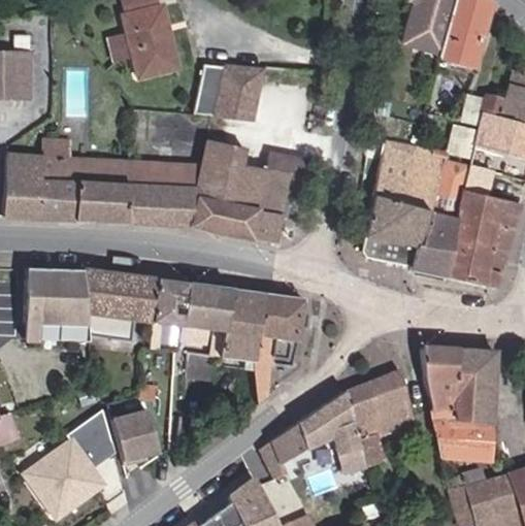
[(124,0),(127,12),(123,13),(127,29),(107,33),(115,60),(133,55),(138,76),(178,67),(169,32),(163,33),(161,25),(168,23),(163,4),(154,7),(152,0),(124,0)]
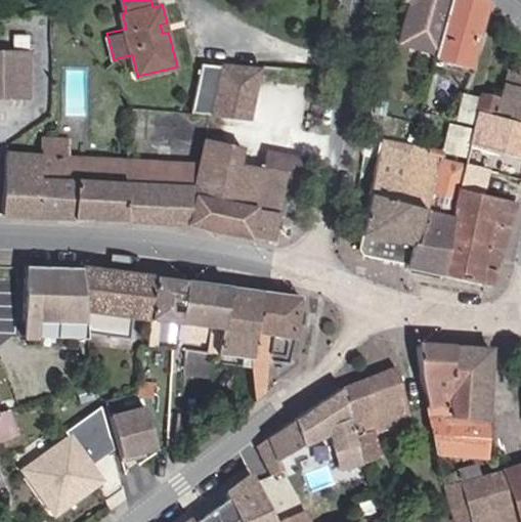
[(400,41),(437,50),(449,0),(411,0),(400,41)]
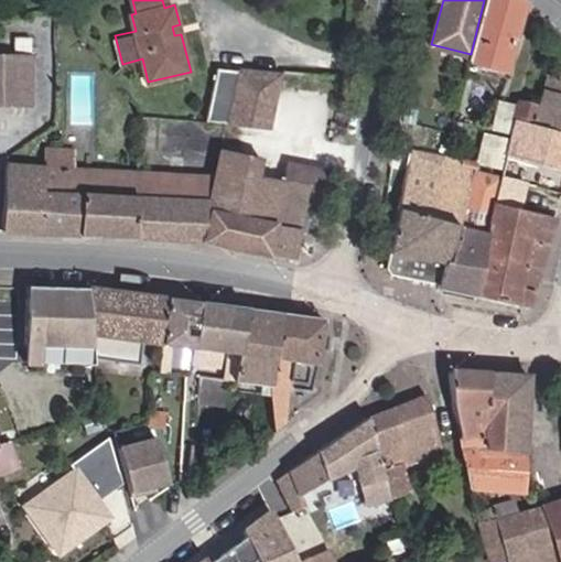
[(470,58),(506,68),(526,1),(520,0),(484,0),(471,54),(470,58)]
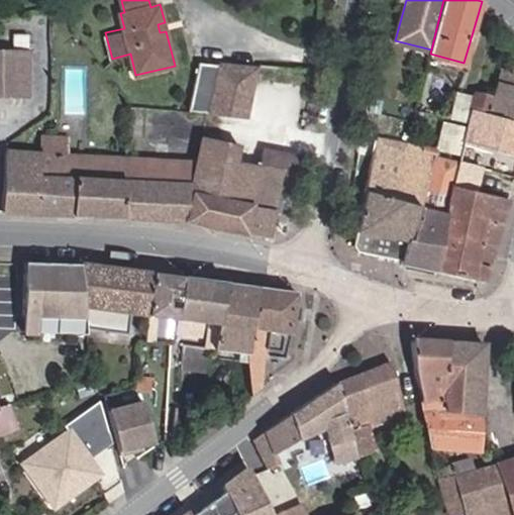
[(30,38),(0,36),(0,104),(27,106),(30,38)]
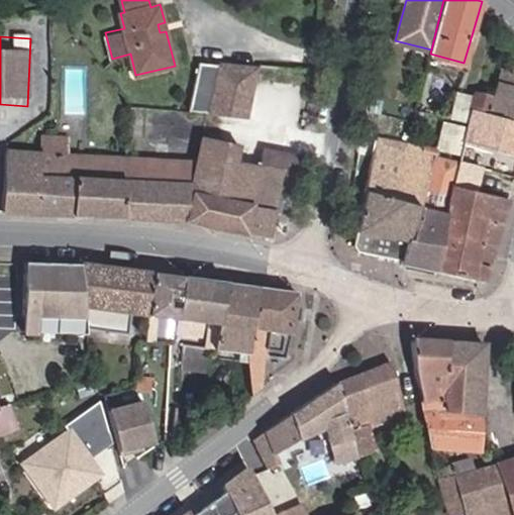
[(501,71),(513,74),(513,47),(507,46),(501,71)]
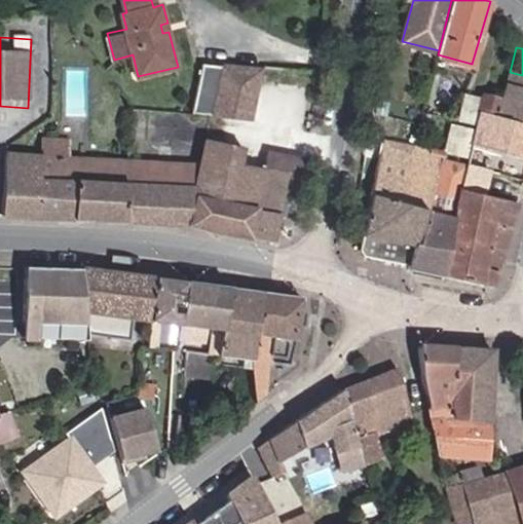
[(194,113),(199,114),(214,115),(252,119),(262,69),(204,62),(195,108),(194,113)]
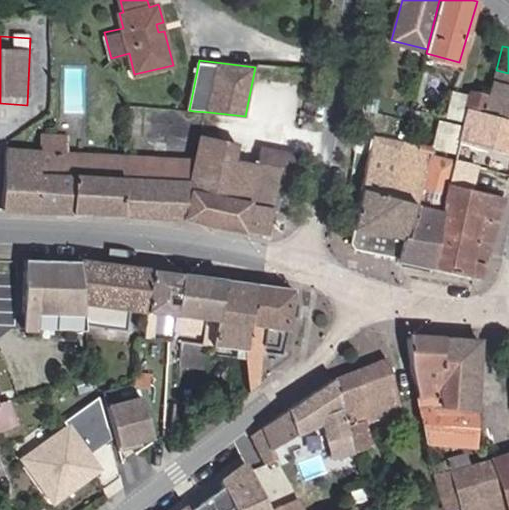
[(493,79),(508,82),(508,73),(496,70),(493,79)]
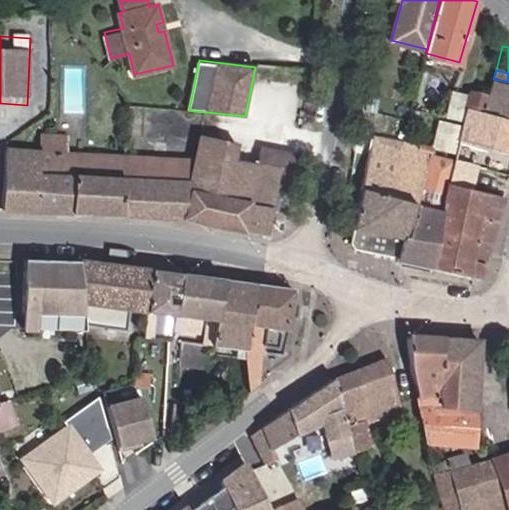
[(484,111),(508,118),(508,82),(493,79),(489,94),(484,111)]
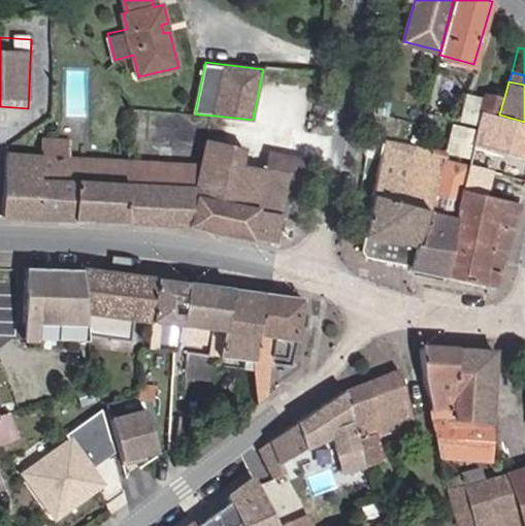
[(484,110),(499,114),(504,97),(488,93),(484,110)]
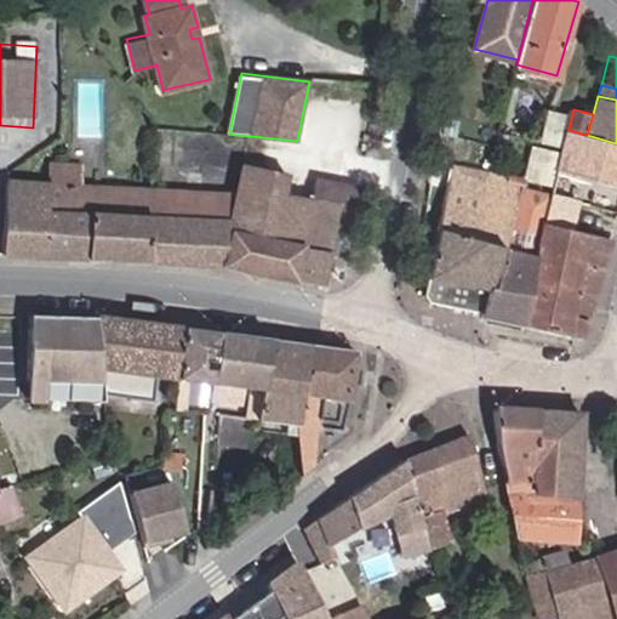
[(616,143),(587,135),(569,130),(552,194),(581,202),(584,182),(576,180),(577,174),(616,185),(616,143)]
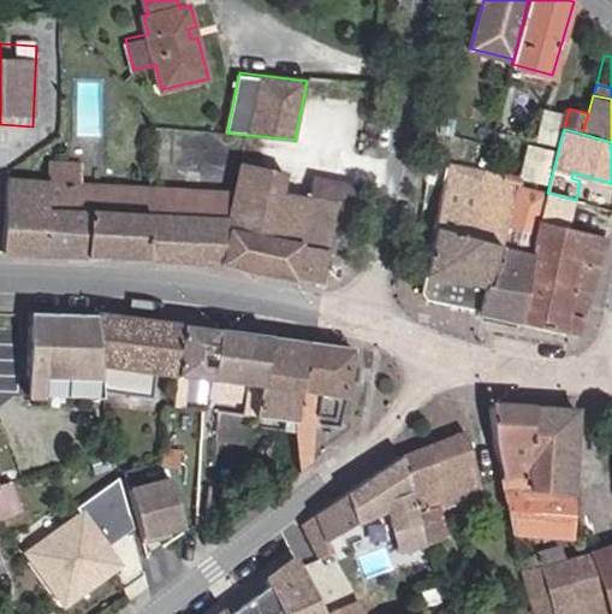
[(5,253),(150,260),(153,213),(83,210),(84,158),(53,157),(52,181),(10,175),(5,253)]
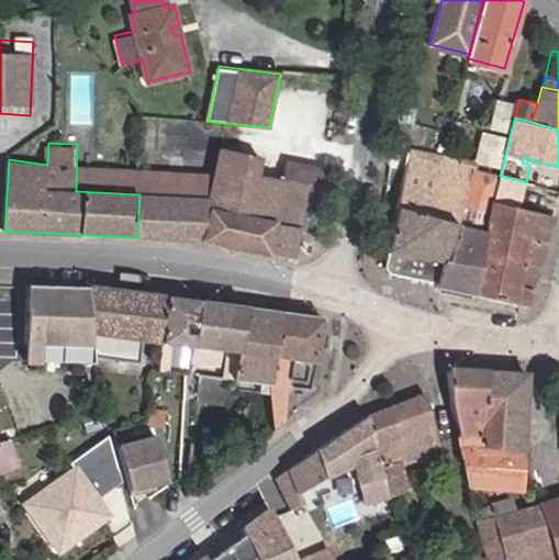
[(399,206),(428,215),(444,154),(411,148),(399,206)]
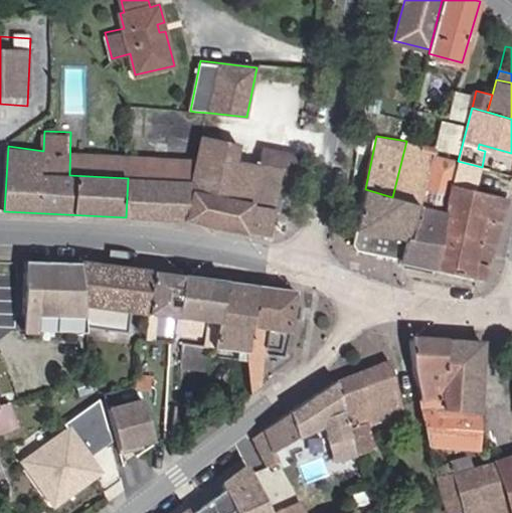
[(436,270),(453,185),(458,161),(436,155),(439,147),(406,141),(392,197),(420,205),(412,237),(405,238),(401,259),(400,262),(436,270)]
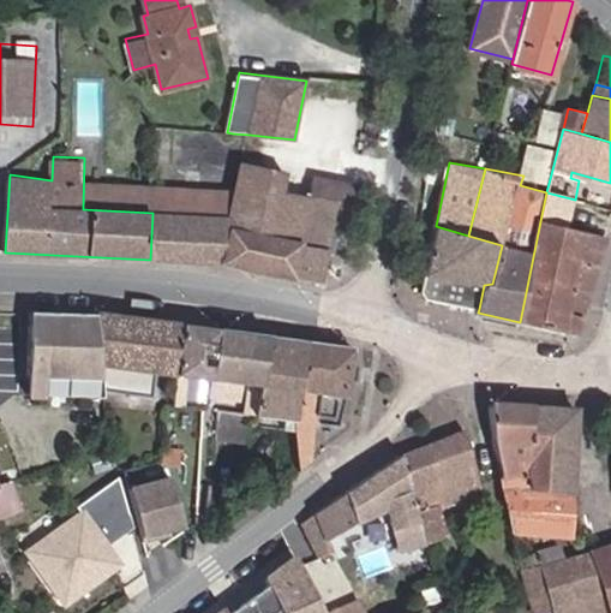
[(282,195),(240,188),(233,218),(231,232),(330,249),(331,242),(351,245),(357,207),(311,200),(307,219),(280,214),(282,195)]
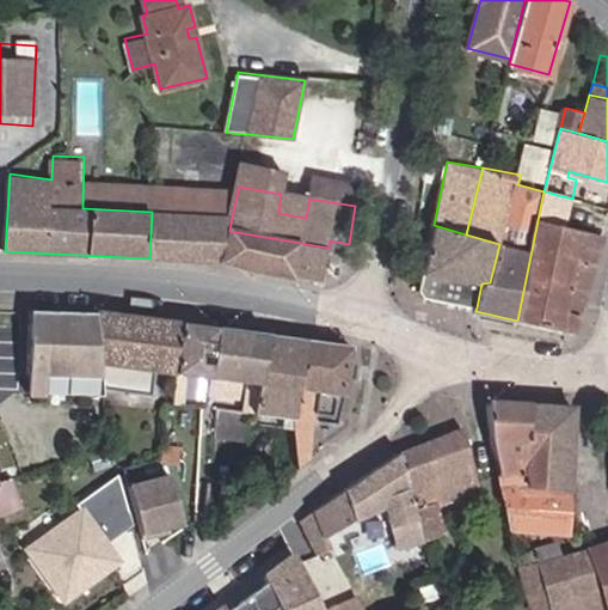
[(538,220),(567,227),(573,200),(572,199),(544,191),(538,220)]
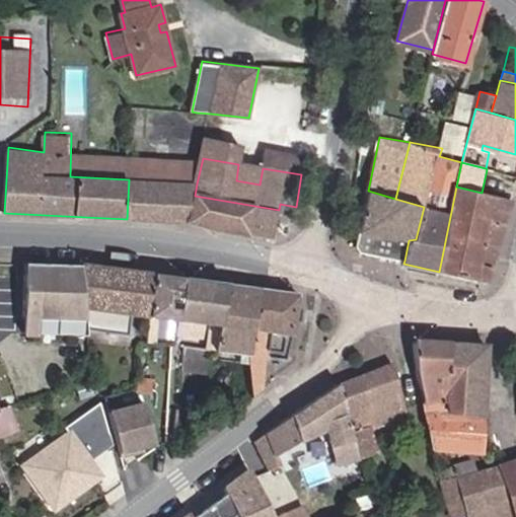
[(189,222),(195,196),(197,183),(129,179),(127,219),(189,222)]
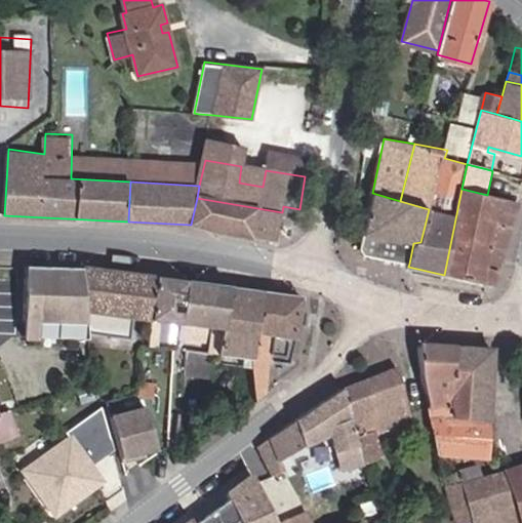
[(496,285),(520,202),(487,195),(462,189),(444,275),(496,285)]
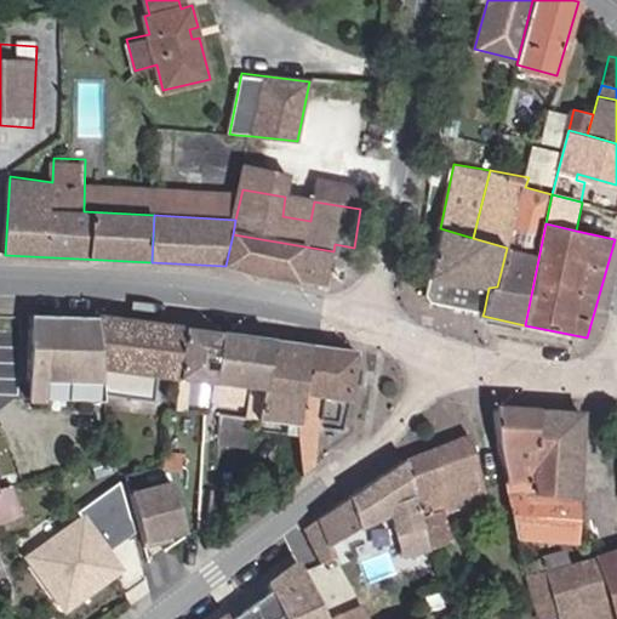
[(489,288),(497,287),(507,248),(473,238),(440,228),(429,277),(432,279),(427,295),(432,302),(484,312),(489,288)]
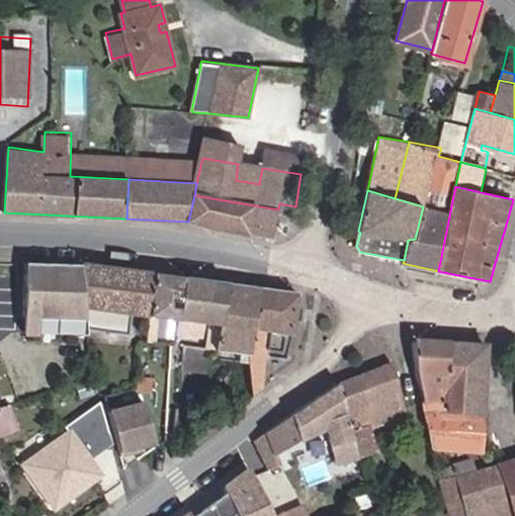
[(188,222),(273,238),(278,209),(257,205),(194,195),(188,222)]
